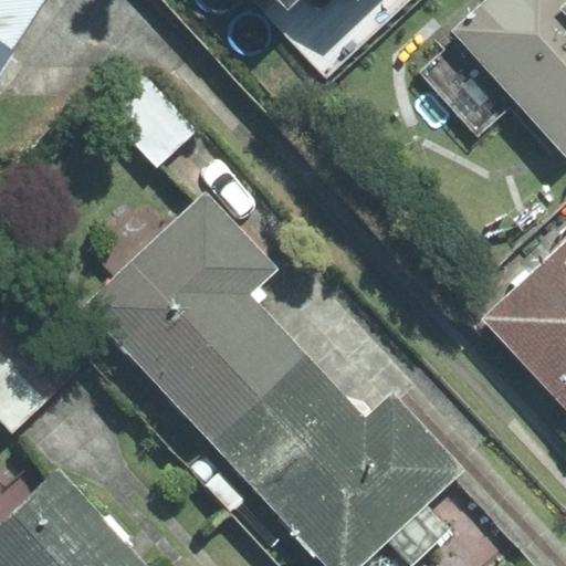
[(0,0),(0,42),(13,51),(45,0),(0,0)]
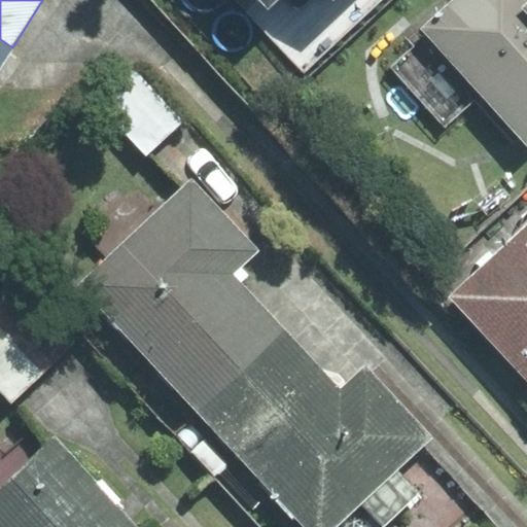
[(255,0),(268,12),(280,0),(332,0),(334,1),(334,0),(255,0)]
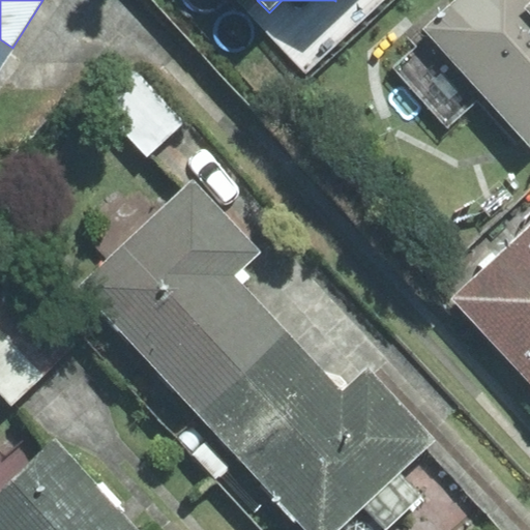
[(484,95),(529,147),(529,0),(454,0),(410,40),(416,47),(394,66),(448,127),(484,95)]
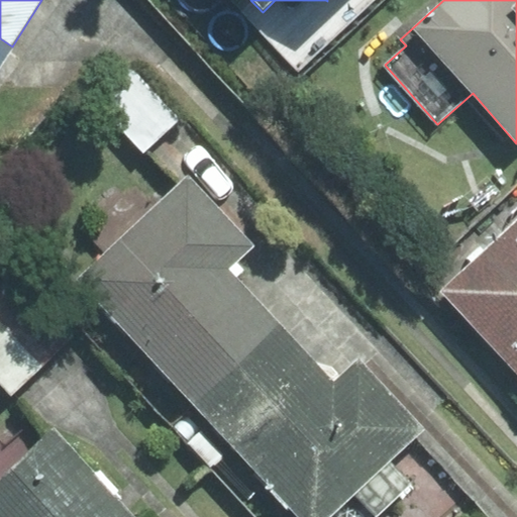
[(0,65),(12,46),(0,38),(0,65)]
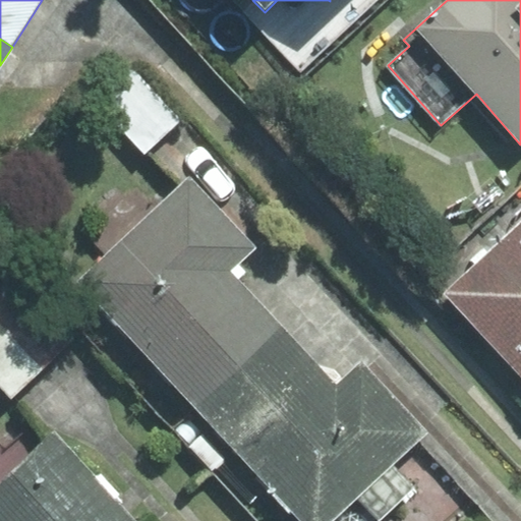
[(97,101),(145,152),(180,120),(132,68),(97,101)]
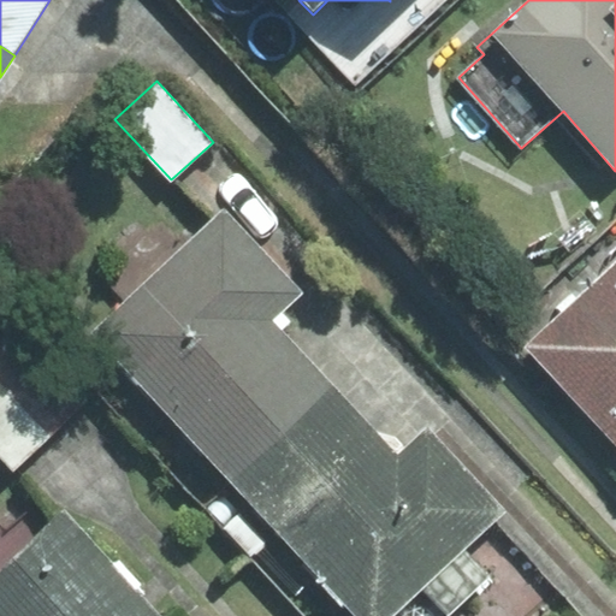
[(235,485),(337,391),(271,319),(298,292),(223,212),(93,332),(235,485)]
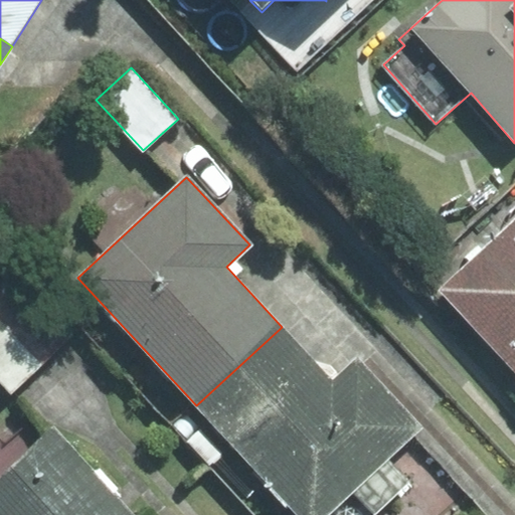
[(514,218),(439,290),(514,371),(514,218)]
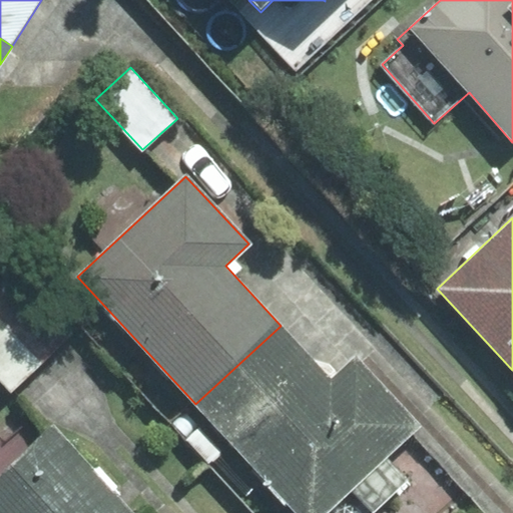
[(0,287),(0,379),(11,391),(70,335),(14,275),(0,287)]
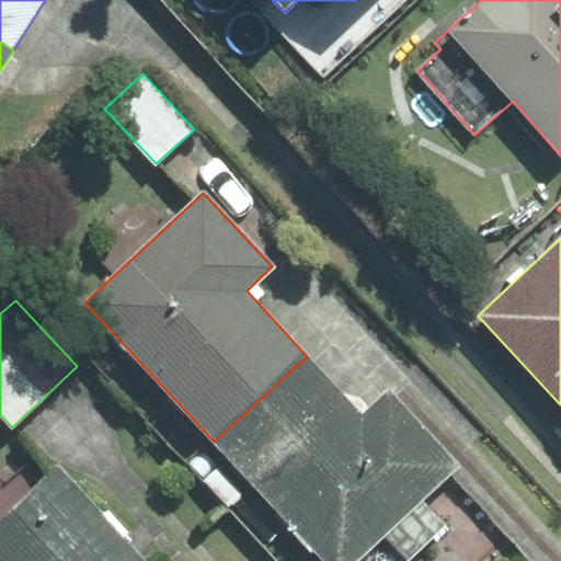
[(424,500),(460,467),(390,391),(362,416),(307,356),(214,442),(327,560),(355,560),(385,535),(408,560),(447,524),(424,500)]
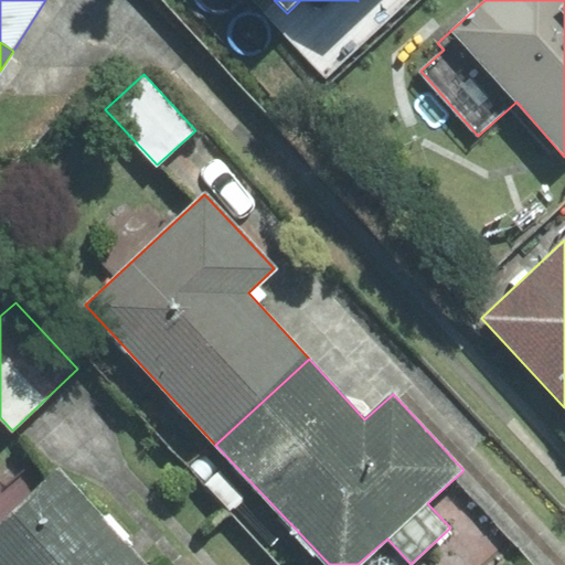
[(0,564),(146,564),(57,469),(0,521),(0,564)]
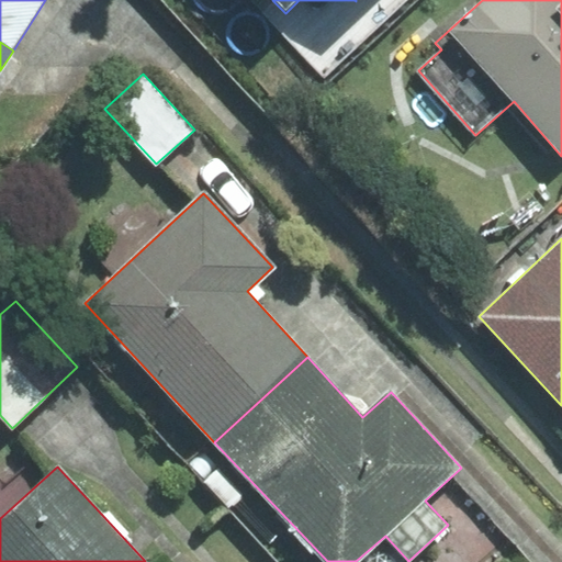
All buildings are outlined.
